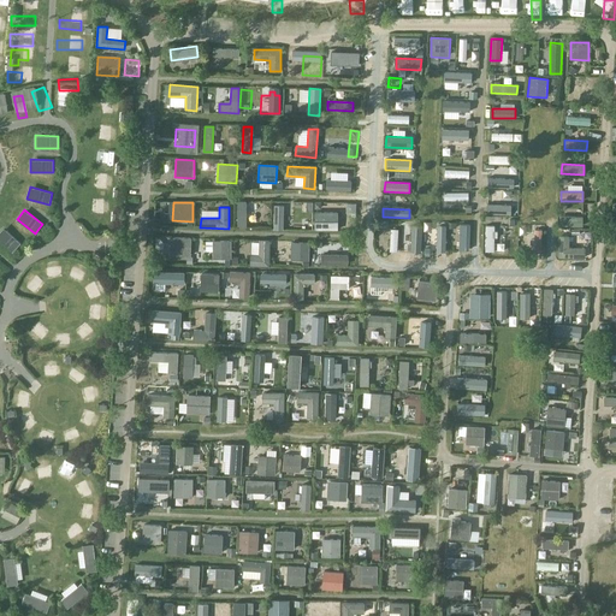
[(314,231),(338,230),(337,212),(314,212),(314,231)]
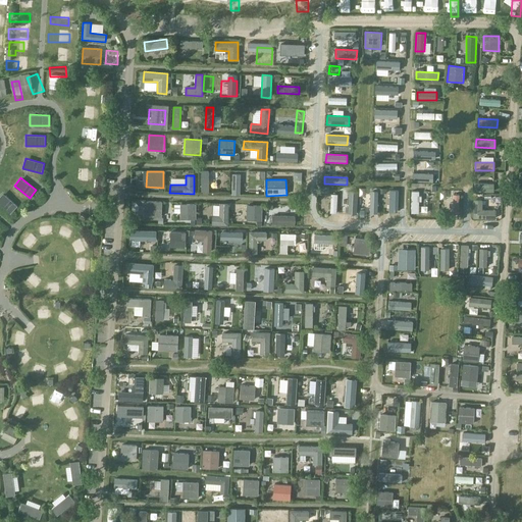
[(474,184),(474,192),(493,192),(493,184),(474,184)]
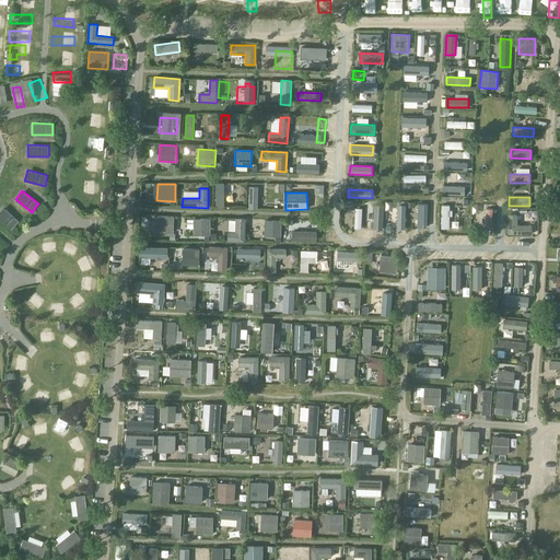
[(3,208),(0,210),(0,218),(4,222),(10,214),(3,208)]
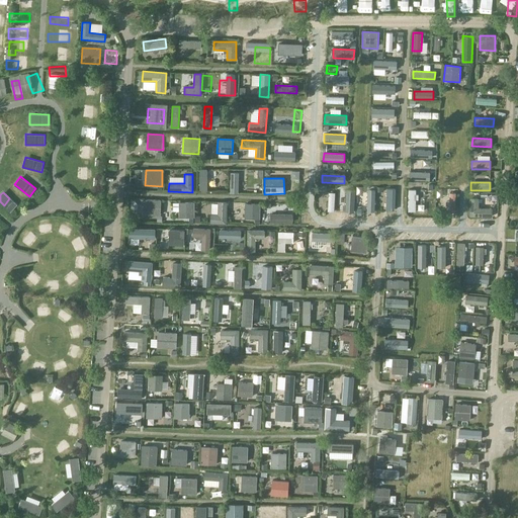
[(349,211),(350,195),(340,194),(340,210),(349,211)]
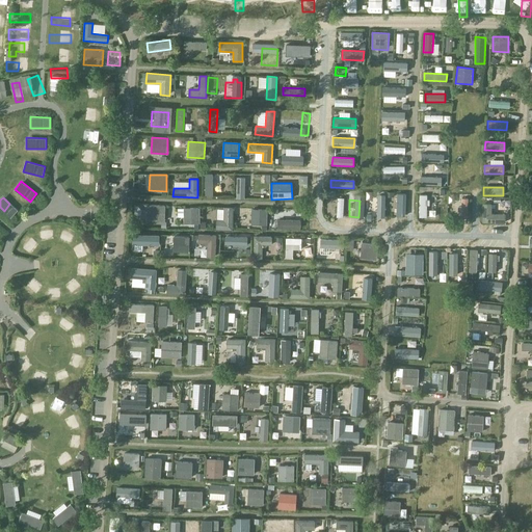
[(482,204),(482,222),(505,223),(505,214),(497,214),(491,214),(491,209),(491,205),(491,204),(488,204),(483,204),(482,204)]
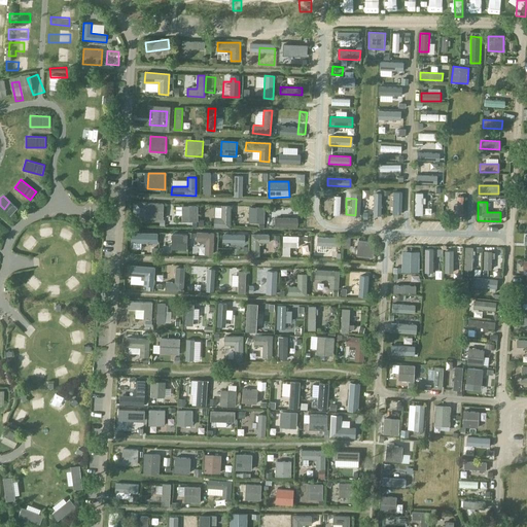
[(148,203),(148,218),(164,219),(164,204),(148,203)]
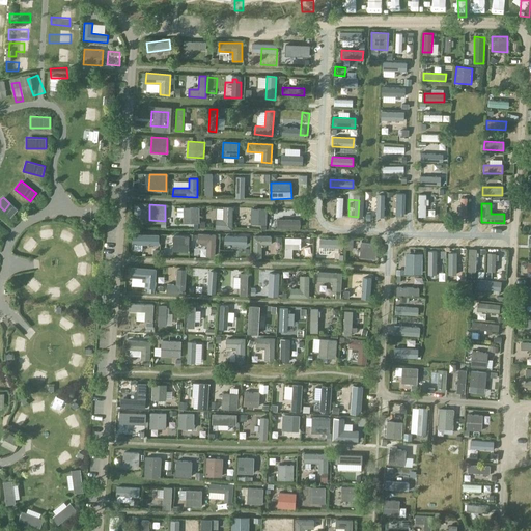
[(184,207),(184,223),(200,223),(199,207),(184,207)]
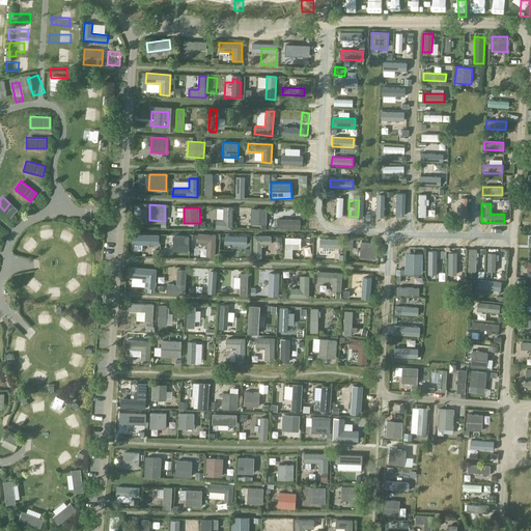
[(232,229),(232,207),(223,207),(223,220),(216,219),(216,229),(232,229)]
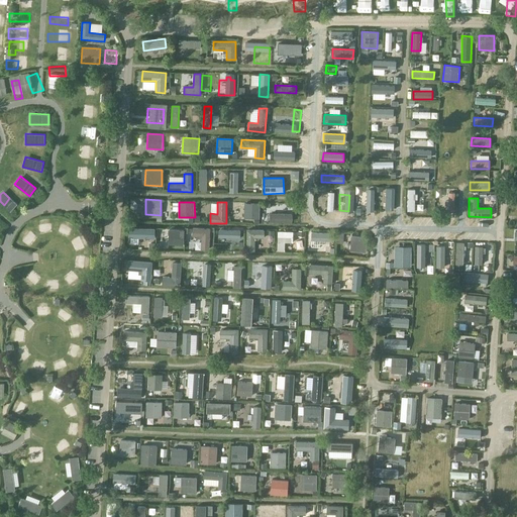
[(245,204),(244,218),(261,219),(261,204),(245,204)]
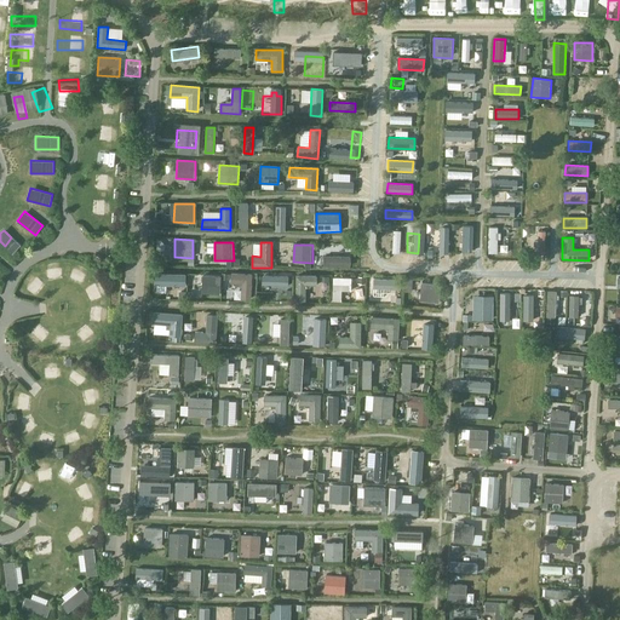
[(323,256),(323,267),(350,267),(350,256),(323,256)]
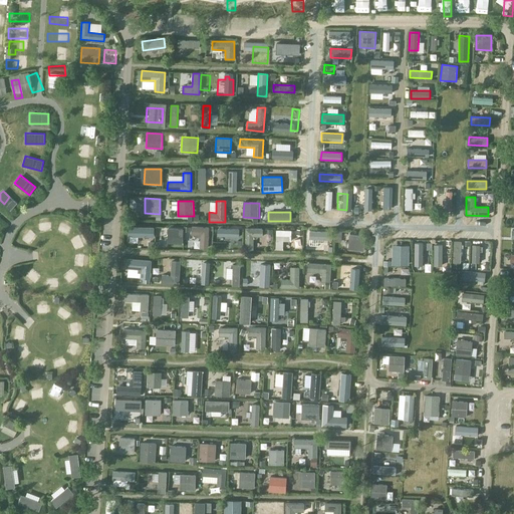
[(126,227),(126,235),(150,236),(150,229),(126,227)]
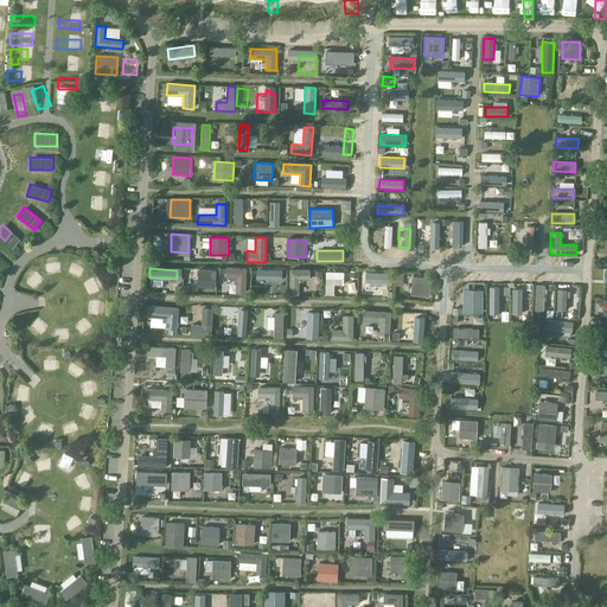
[(246,294),(247,269),(227,268),(225,278),(236,278),(236,293),(246,294)]
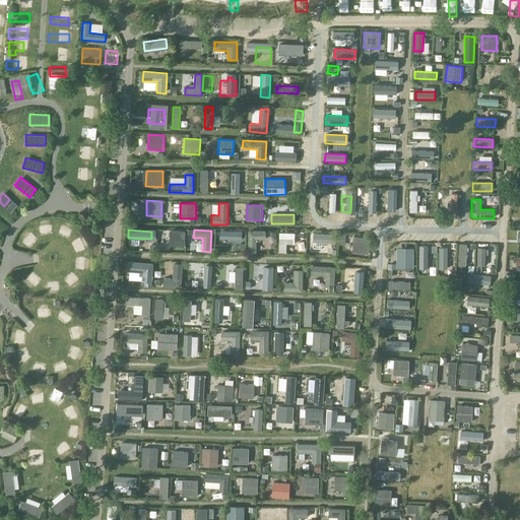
[(169,246),(184,247),(186,232),(171,231),(169,246)]
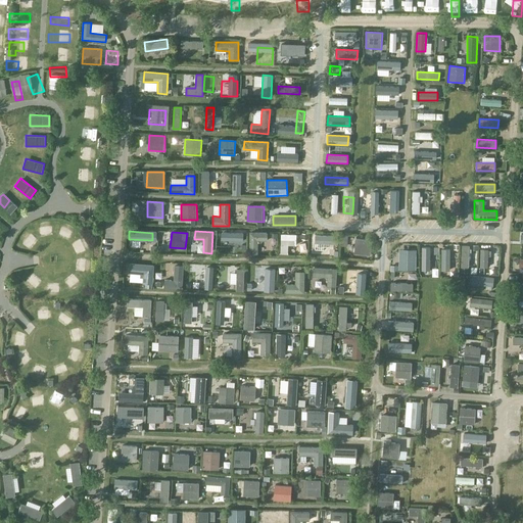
[(221,232),(221,240),(243,240),(243,233),(221,232)]
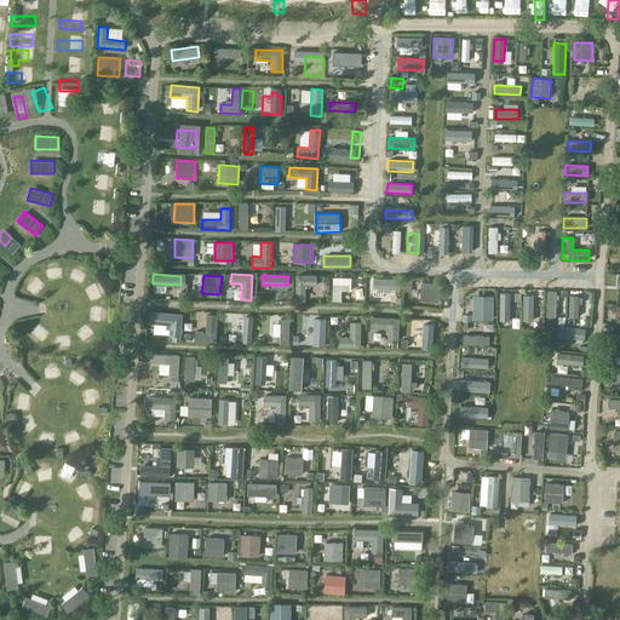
[(316,286),(316,276),(296,276),(296,302),(305,302),(305,286),(316,286)]
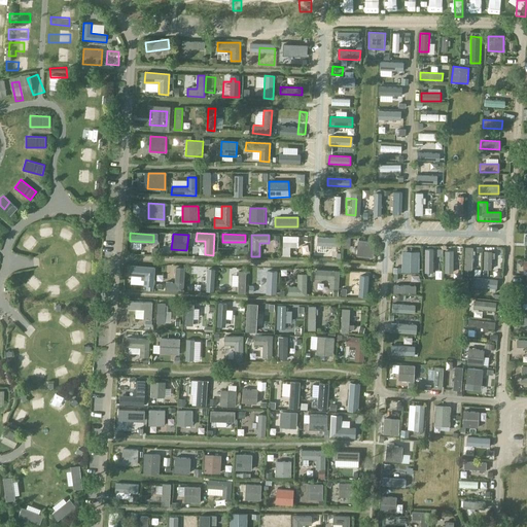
[(297,247),(299,237),(283,236),(282,255),(289,255),(290,246),(297,247)]
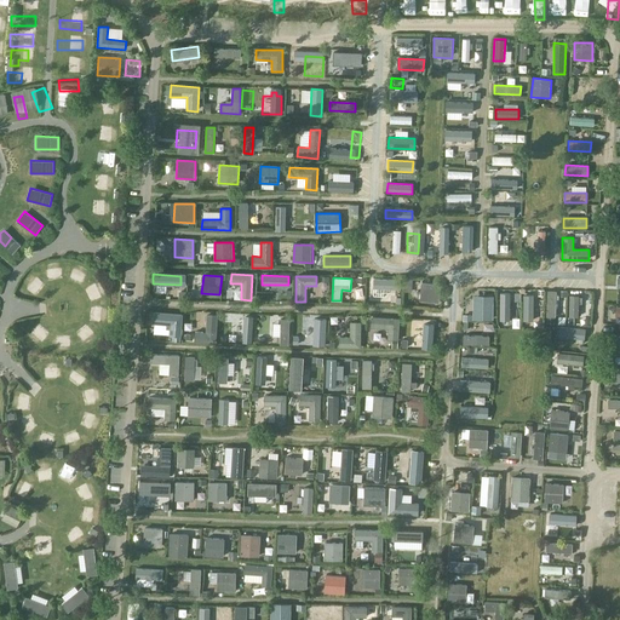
[(374,279),(373,288),(401,290),(401,279),(374,279)]
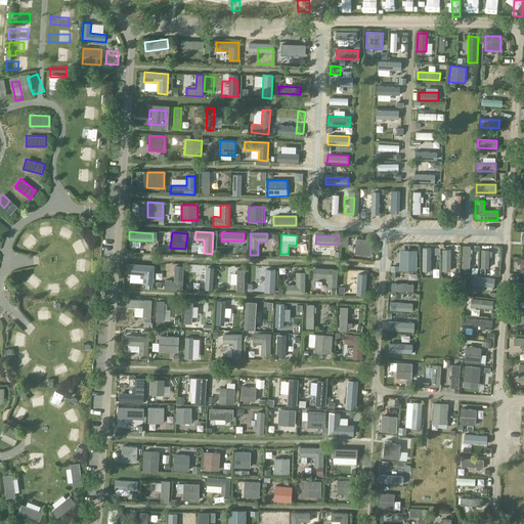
[(356,239),(355,254),(372,256),(373,241),(356,239)]
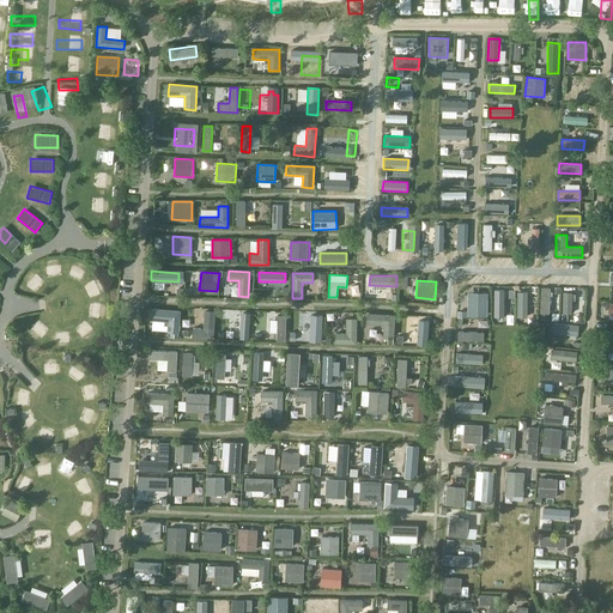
[(468,292),(467,316),(487,316),(487,293),(468,292)]
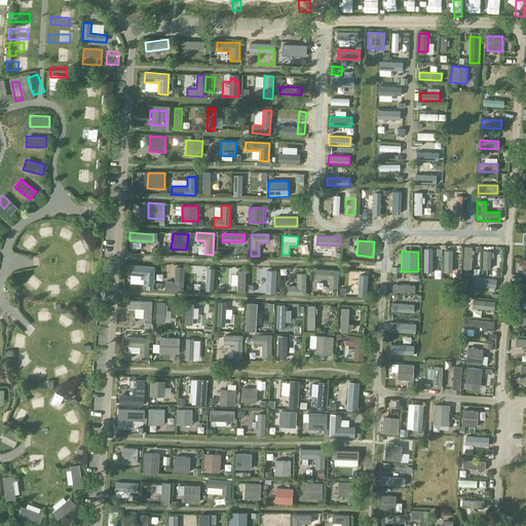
[(129,275),(146,276),(145,286),(152,287),(154,267),(130,266),(129,275)]
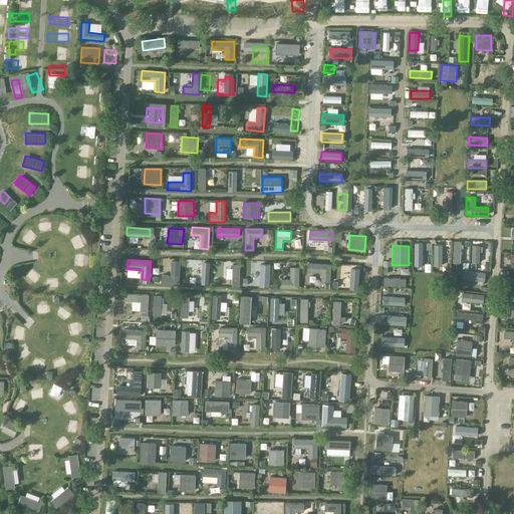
[(162,275),(161,283),(179,284),(180,261),(172,261),(171,276),(162,275)]
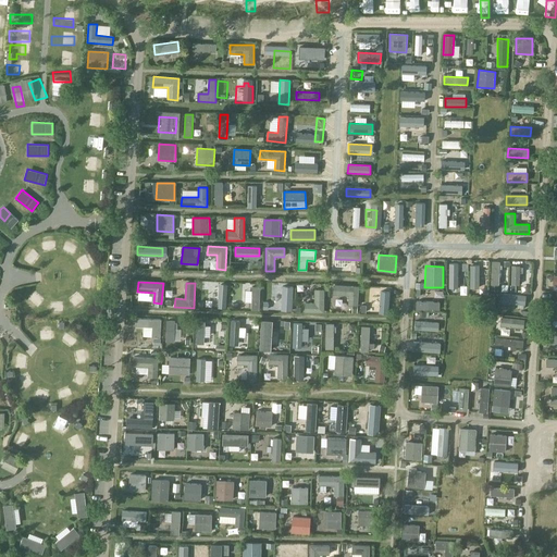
[(220,283),(218,307),(225,308),(227,284),(220,283)]
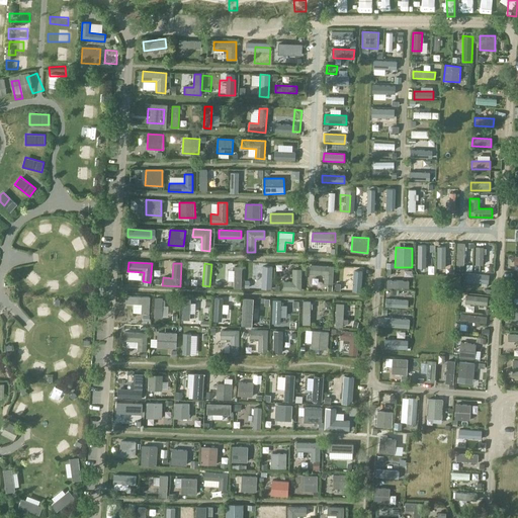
[(257,283),(257,289),(265,290),(265,289),(271,289),(272,265),(265,265),(264,283),(257,283)]
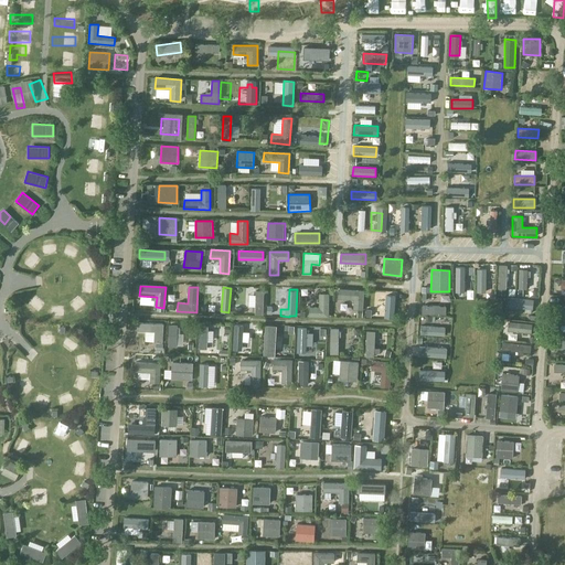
[(339,289),(338,299),(353,299),(353,310),(362,310),(364,291),(339,289)]
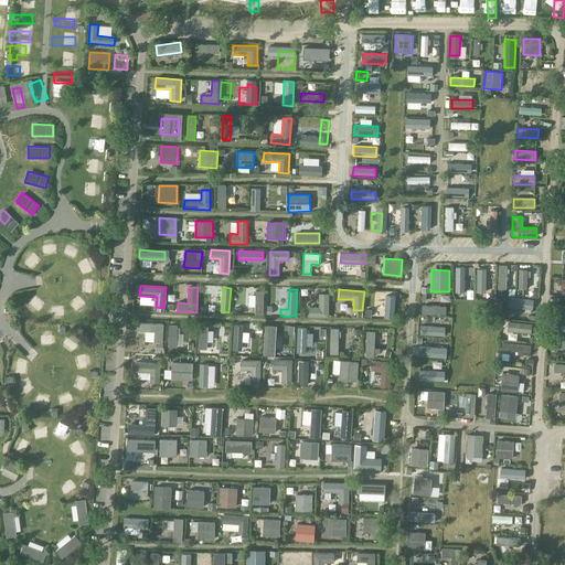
[(328,317),(329,294),(319,294),(319,308),(309,308),(309,317),(328,317)]
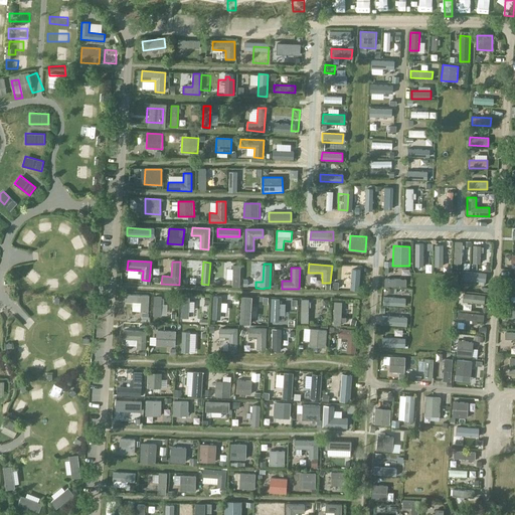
[(352,269),(350,290),(359,291),(360,270),(352,269)]
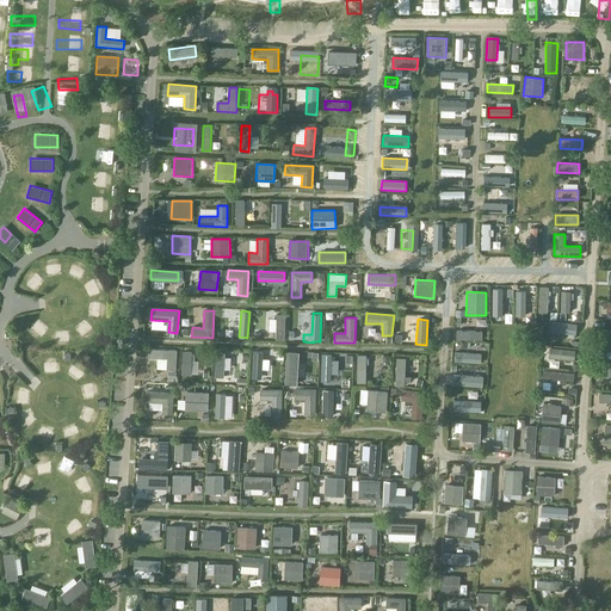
[(149,349),(148,358),(167,358),(166,369),(176,370),(177,351),(149,349)]
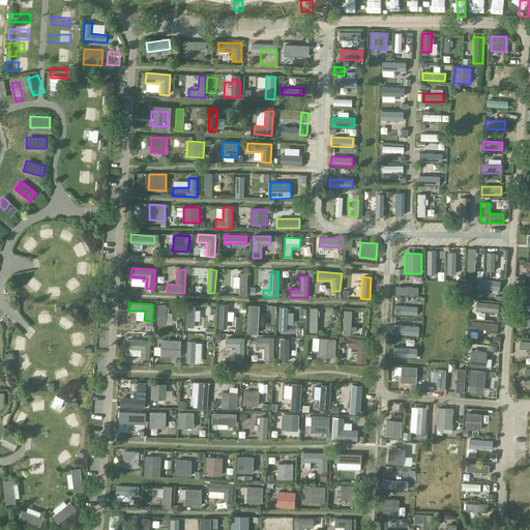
[(498,313),(498,304),(476,302),(476,311),(498,313)]
